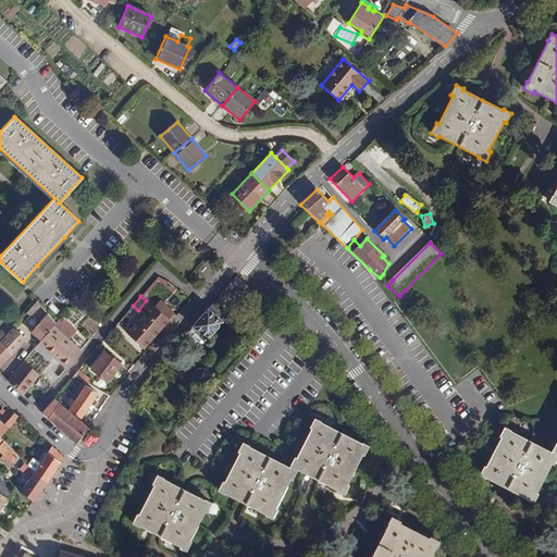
[(34,311),(40,305),(37,300),(31,308),(34,311)]
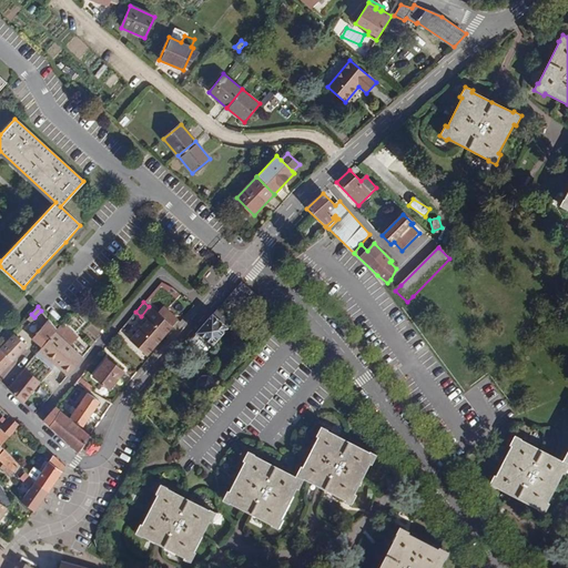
[(152,323),(165,335),(179,321),(164,307),(159,314),(153,310),(148,315),(153,322),(152,323)]
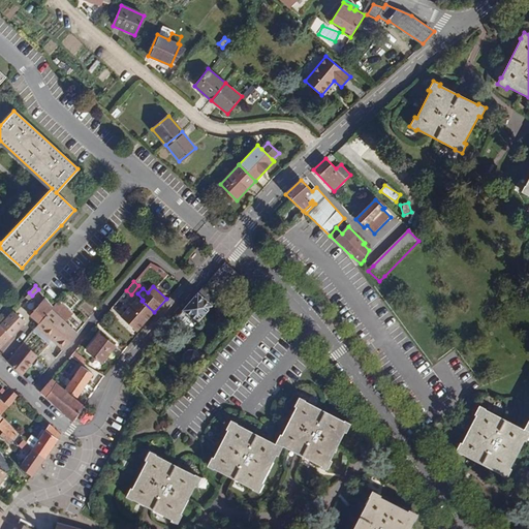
[(201,288),(183,311),(196,323),(216,301),(201,288)]
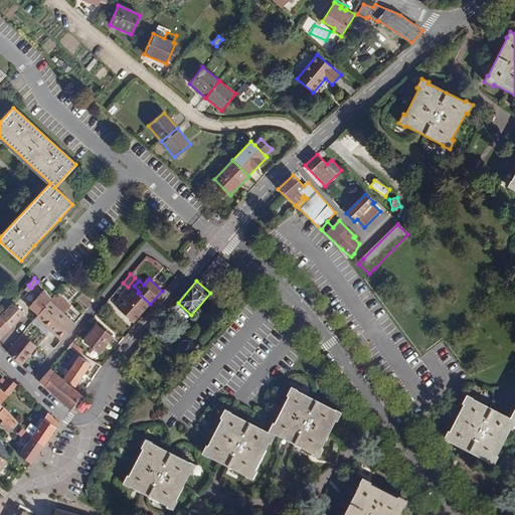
[(50,300),(51,299),(43,290),(30,306),(39,314),(50,300)]
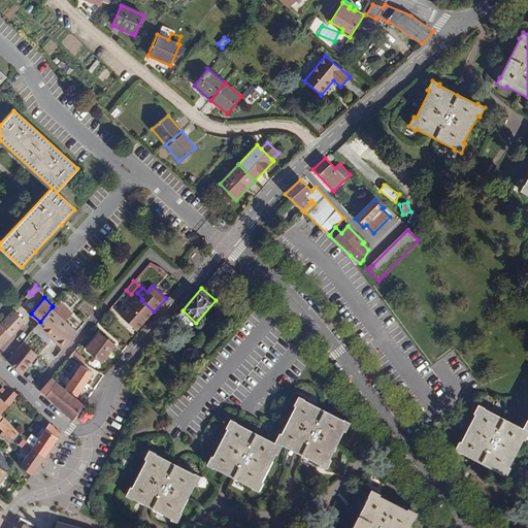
[(136,331),(154,311),(141,300),(124,319),(136,331)]
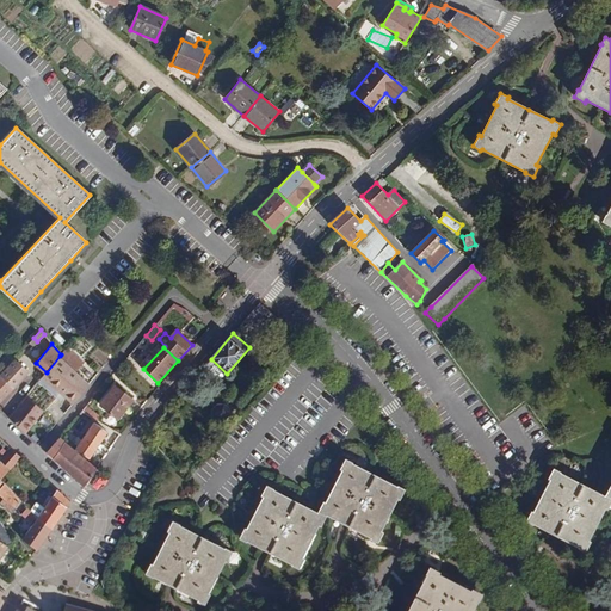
[(72,405),(90,386),(60,356),(47,372),(45,374),(66,394),(63,396),(72,405)]
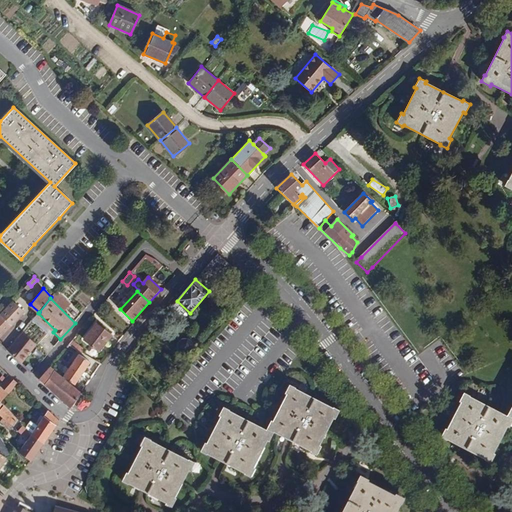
[(10,303),(22,314),(24,312),(12,300),(10,303)]
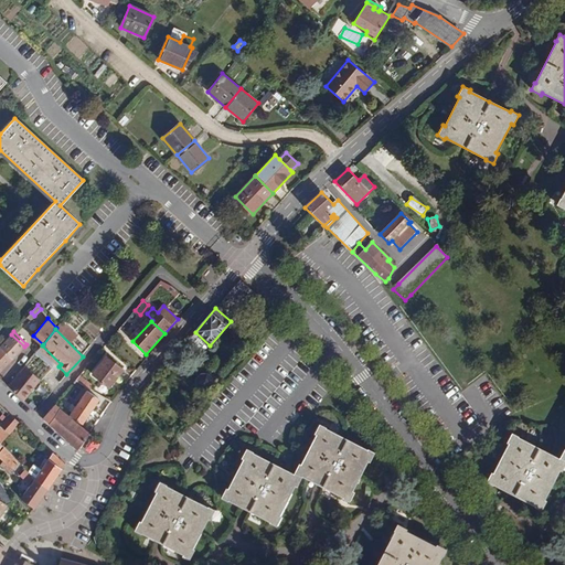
[(0,371),(24,347),(11,334),(0,345),(0,371)]
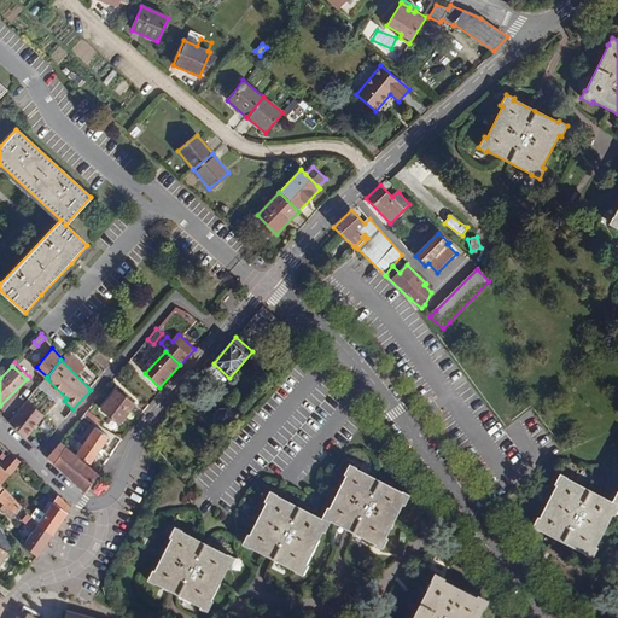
[(120,424),(134,404),(116,391),(101,409),(120,424)]
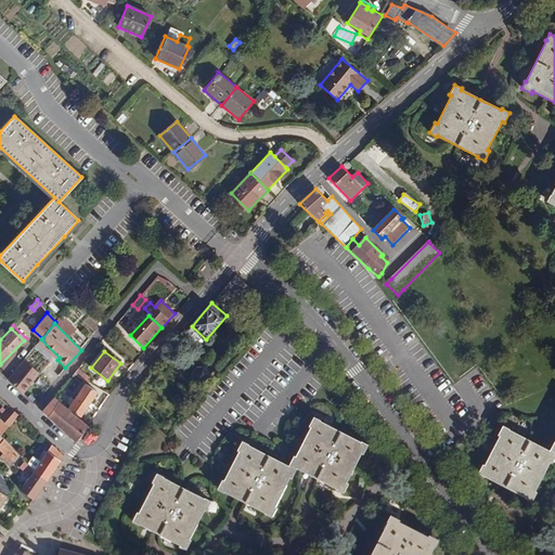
[(27,359),(8,378),(24,395),(37,382),(44,390),(52,383),(27,359)]
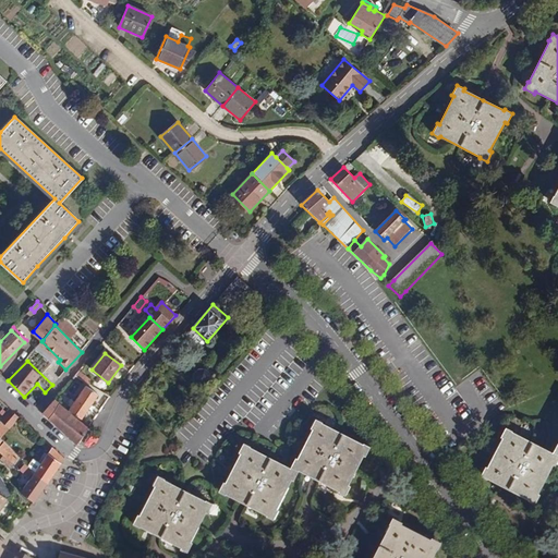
[(93,380),(79,372),(74,376),(88,385),(92,381),(93,380)]
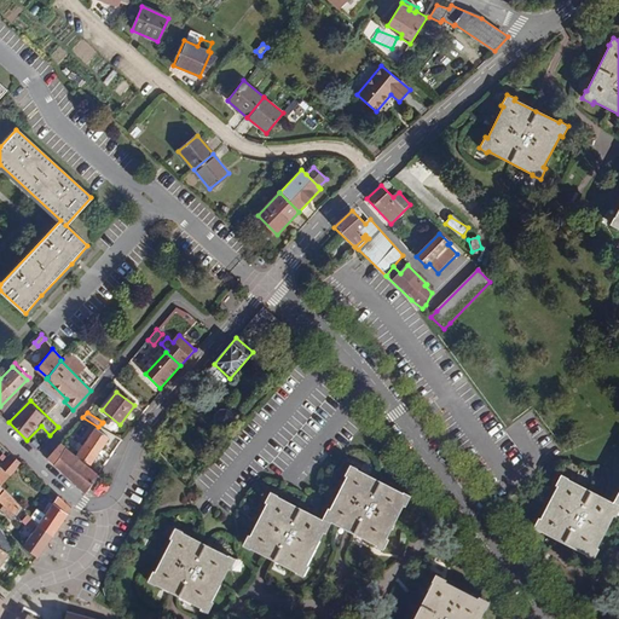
[(98,427),(82,417),(80,421),(96,428),(98,427)]
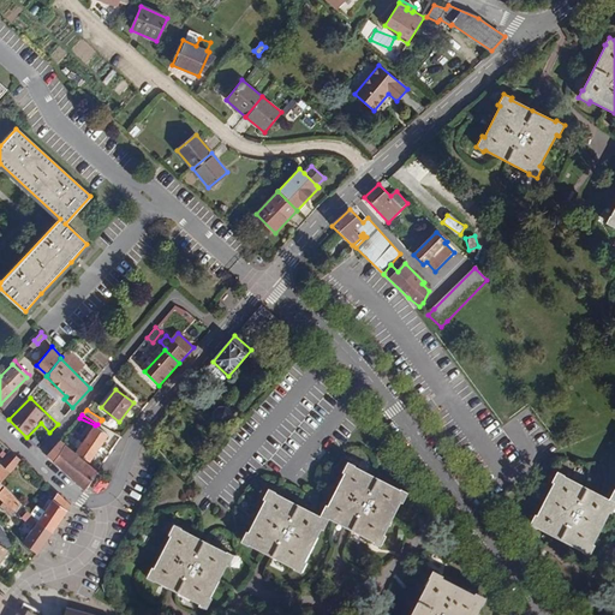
[(107,435),(95,425),(77,452),(90,460),(107,435)]
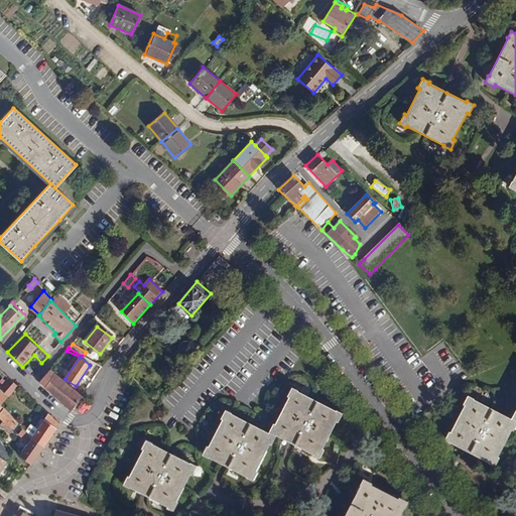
[(98,373),(101,367),(96,364),(93,369),(98,373)]
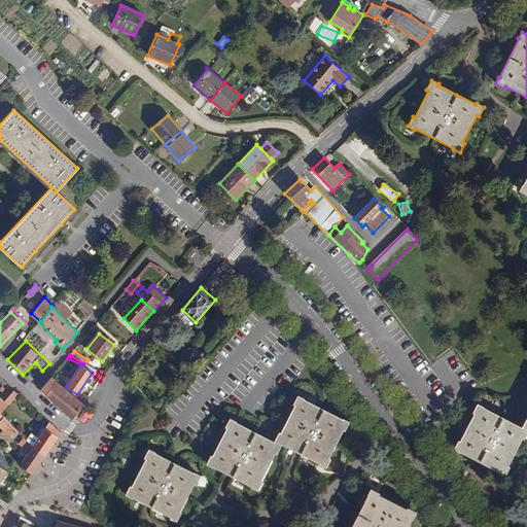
[(73,420),(83,403),(51,378),(40,391),(73,420)]
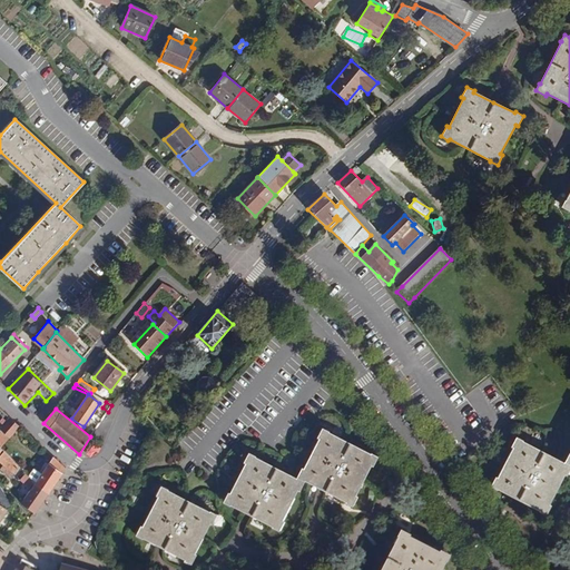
[(19,425),(9,416),(0,425),(0,446),(0,448),(19,425)]
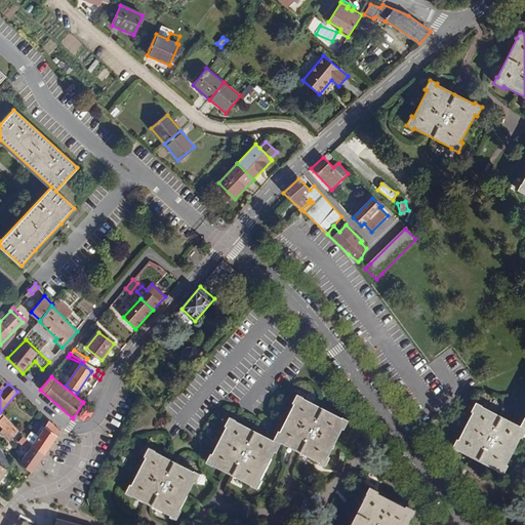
[(273,439),(280,442),(318,461),(318,463),(324,466),(329,457),(327,456),(341,429),(342,429),(348,419),(341,416),(341,417),(303,399),(304,397),(296,394),(291,403),(293,404),(279,432),(277,431),(273,439)]
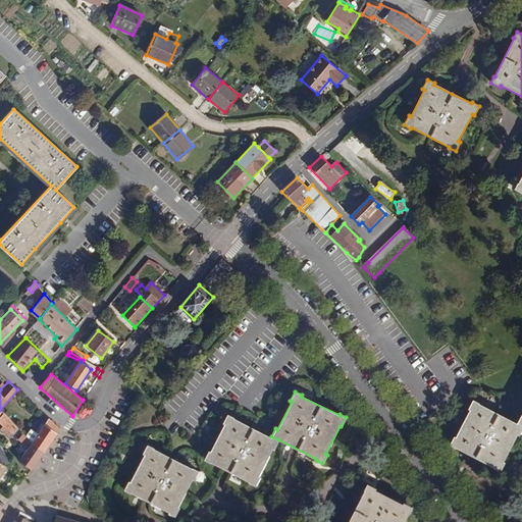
[(520,435),(521,429),(521,425),(517,423),(516,424),(472,400),(467,409),(470,410),(456,437),(454,436),(449,446),(456,449),(456,448),(493,468),(493,469),(501,472),(505,463),(504,462),(517,435),(520,435)]
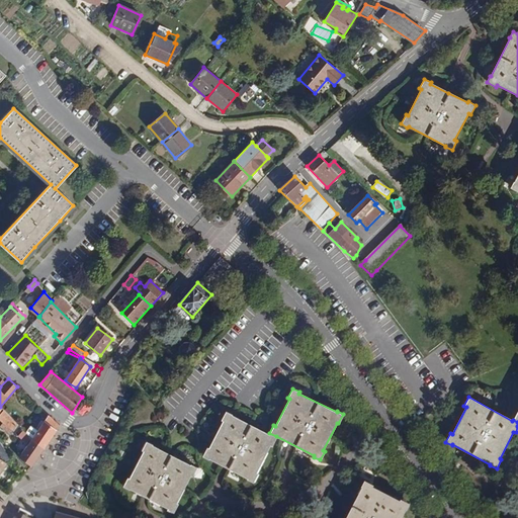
[(0,407),(0,406),(0,420),(3,423),(1,427),(11,434),(18,425),(0,407)]
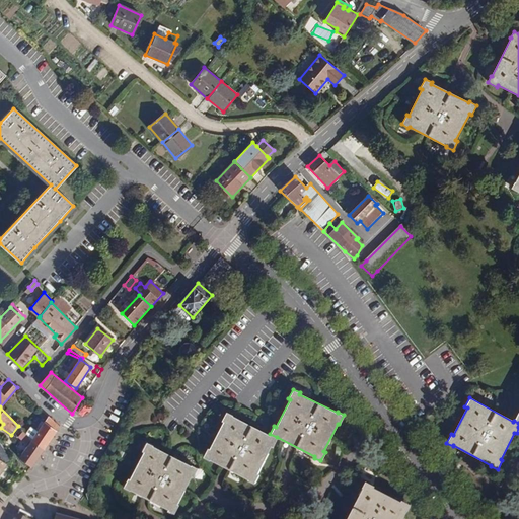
[(272,447),(277,437),(270,434),(270,435),(232,417),(232,416),(225,412),(221,421),(223,422),(210,449),(208,448),(203,457),(209,460),(210,459),(247,478),(247,480),(253,483),(257,473),(256,473),(271,446),(272,447)]
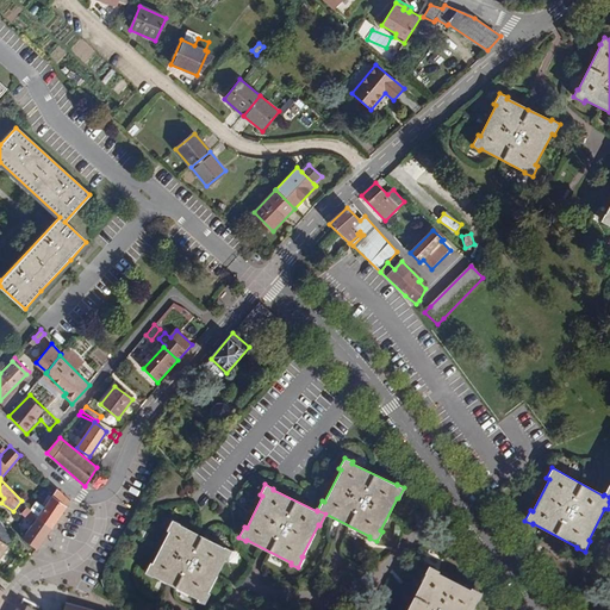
[(69,500),(57,490),(37,516),(51,528),(69,500)]
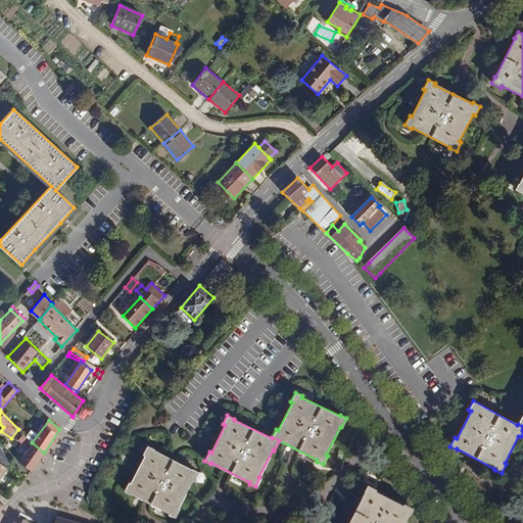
[(29,440),(24,434),(18,439),(24,444),(29,440)]
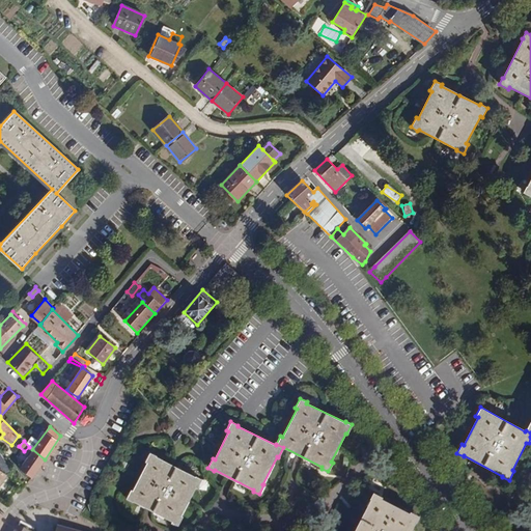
[(45,459),(32,449),(19,469),(32,478),(45,459)]
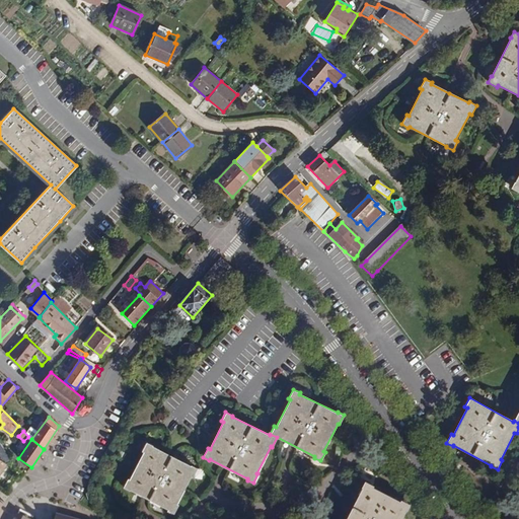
[(193,477),(197,468),(191,465),(153,447),(153,445),(146,442),(142,451),(144,452),(130,479),(128,478),(123,488),(130,491),(131,490),(168,509),(167,511),(173,514),(178,504),(177,504),(192,477),(193,477)]
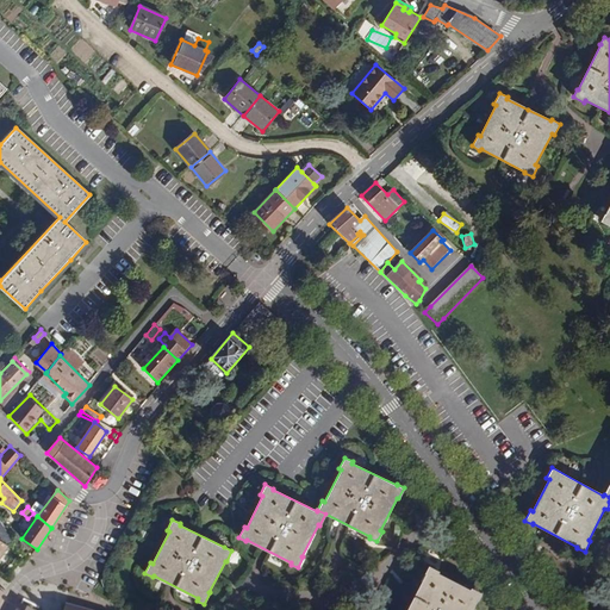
[(0,554),(7,545),(11,542),(1,524),(0,523),(0,554)]
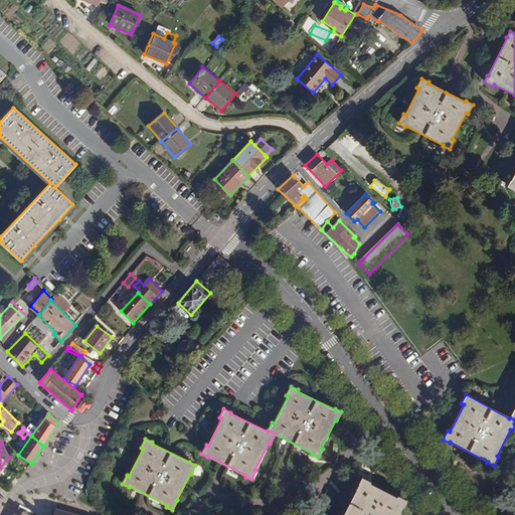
[(397,514),(402,506),(404,507),(406,501),(398,496),(397,497),(370,484),(370,482),(361,477),(358,483),(359,484),(343,514),(397,514)]
